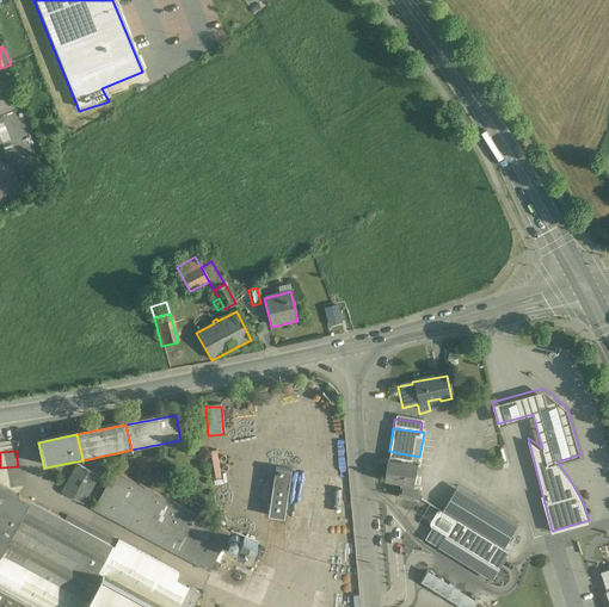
[(419,457),(389,451),(387,463),(386,463),(383,482),(399,484),(398,499),(417,501),(419,490),(412,489),(412,487),(417,487),(418,479),(413,479),(416,468),(418,468),(419,457)]
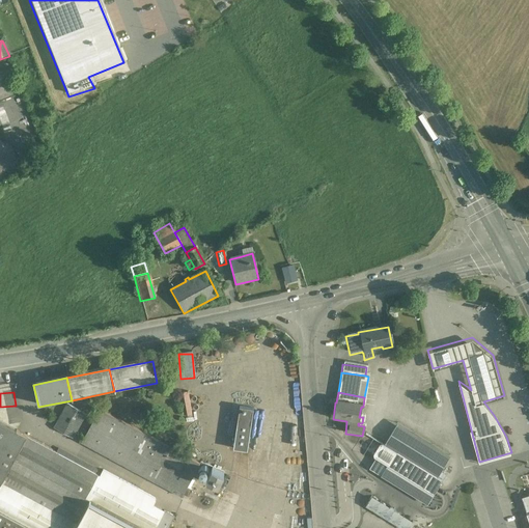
[(192,415),(204,414),(202,401),(191,404),(192,415)]
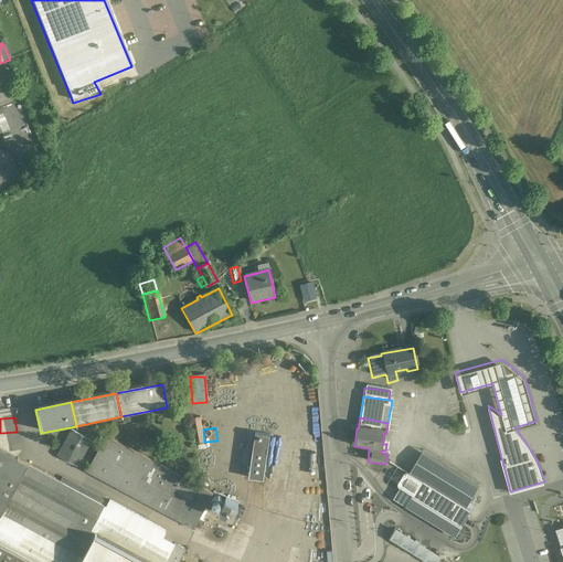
[(89,443),(70,433),(56,457),(76,468),(89,443)]
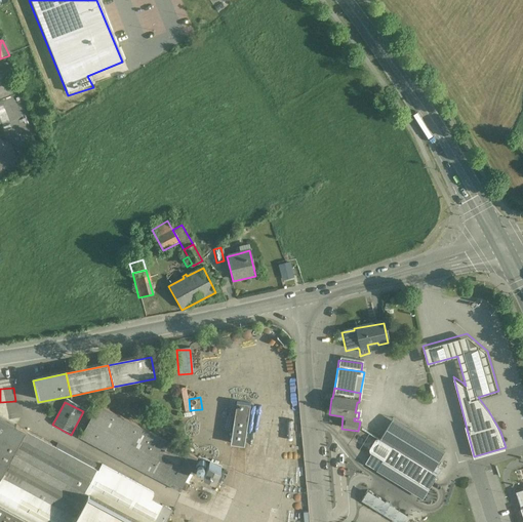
[(249,406),(235,404),(229,446),(243,448),(249,406)]
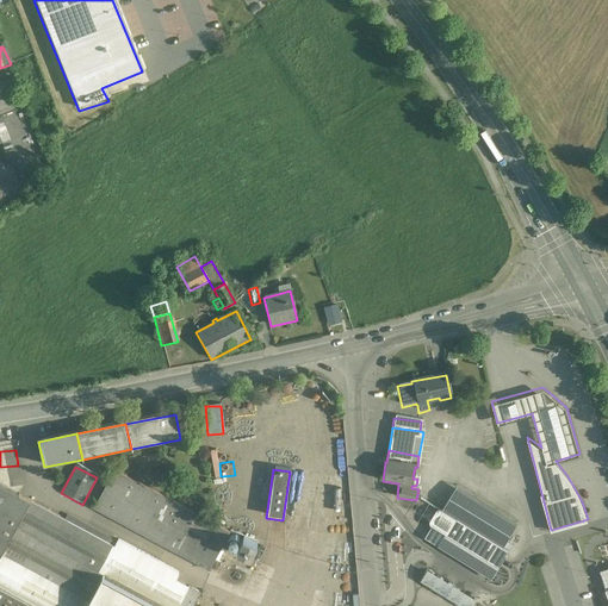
[(155,497),(113,473),(92,511),(135,533),(155,497)]
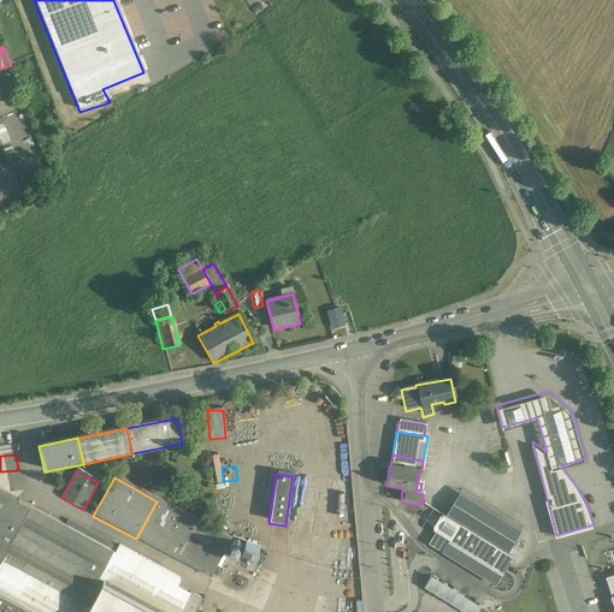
[(223,482),(223,497),(240,495),(238,482),(223,482)]
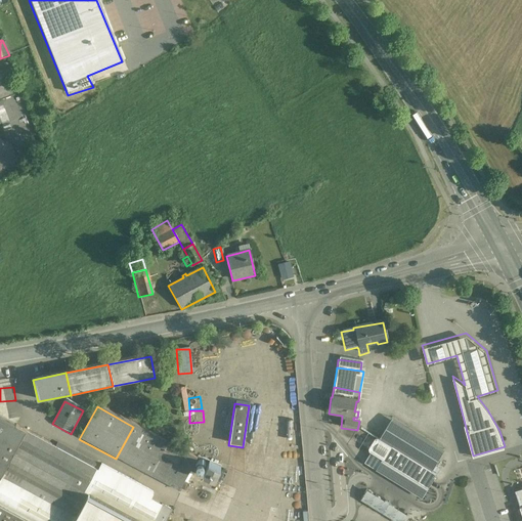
[(14,427),(0,419),(0,475),(24,432),(25,433),(25,432),(14,427)]
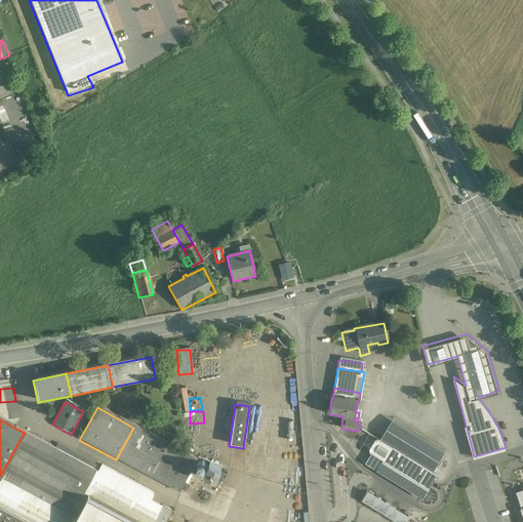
[(443,453),(391,420),(377,442),(389,449),(390,448),(431,474),(443,453)]
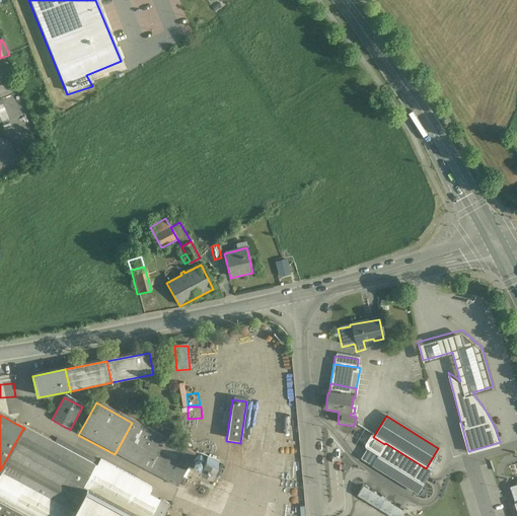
[(161,439),(132,423),(115,454),(144,470),(161,439)]
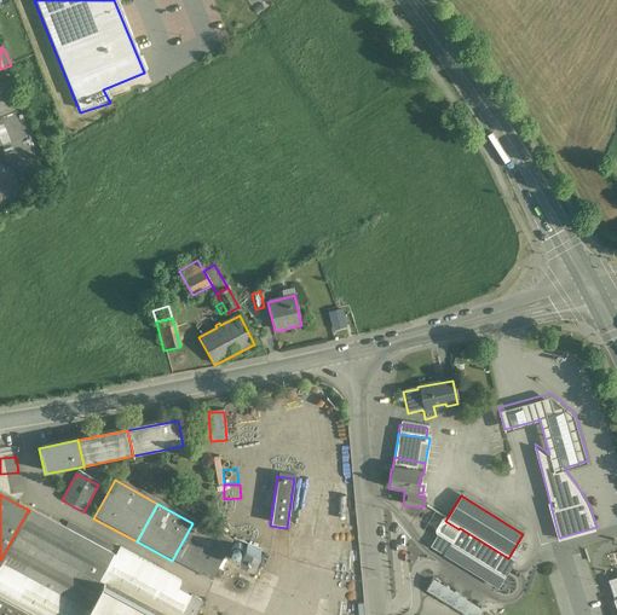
[(29,511),(28,510),(0,561),(0,598),(29,614),(87,614),(103,586),(155,614),(179,614),(182,611),(186,614),(196,614),(201,604),(177,591),(179,586),(178,582),(119,550),(114,557),(29,511)]
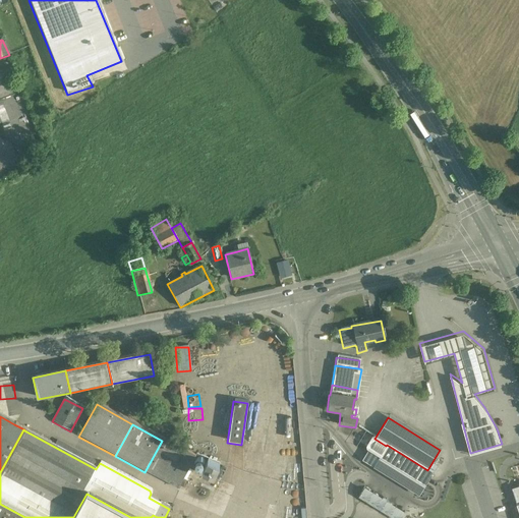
[(190,449),(198,448),(197,439),(190,440),(190,449)]
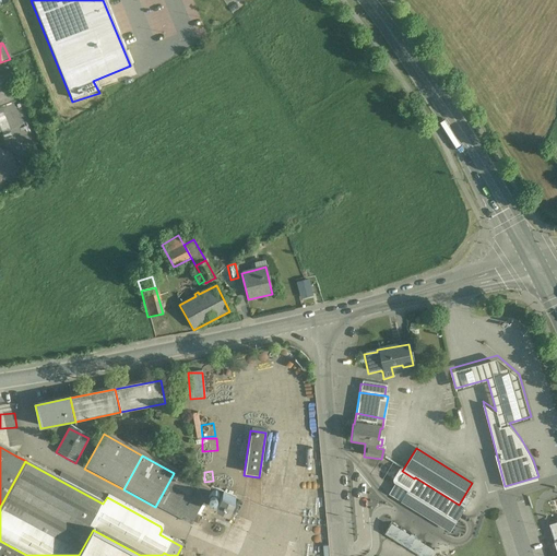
[(459,505),(415,477),(414,478),(402,471),(393,485),(406,493),(399,504),(449,534),(464,508),(459,505)]
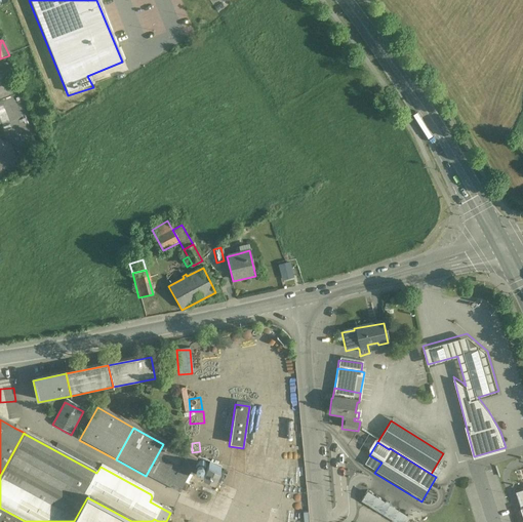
[(196,462),(163,444),(146,476),(177,493),(196,462)]
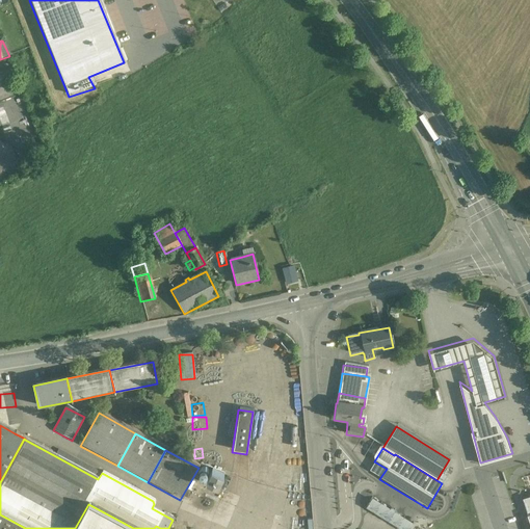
[(387,469),(374,461),(368,472),(379,479),(387,469)]
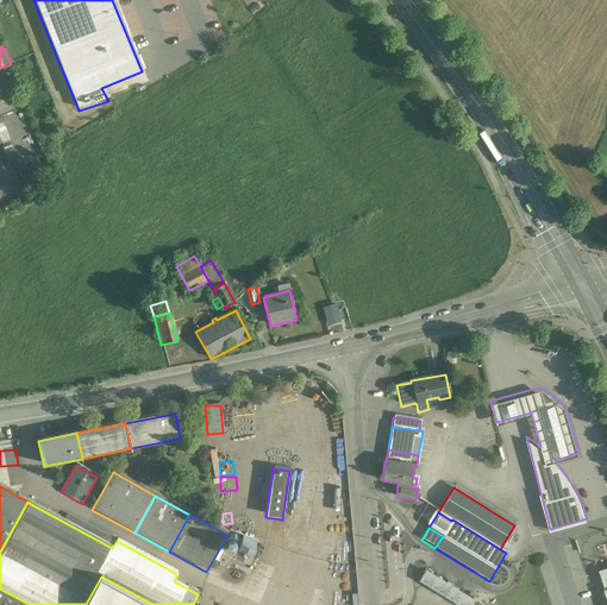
[(237,544),(237,542),(237,540),(236,539),(233,537),(231,536),(230,537),(227,539),(226,540),(226,542),(226,544),(227,547),(230,548),(232,548),(233,548),(236,547),(237,544)]
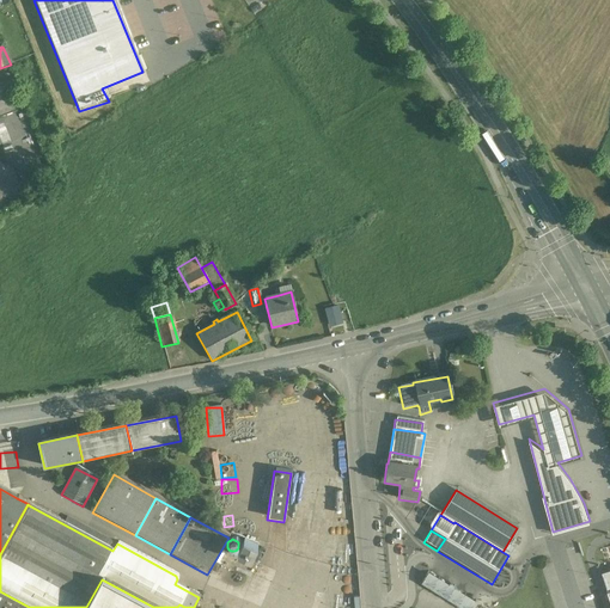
[(256,548),(243,542),(237,556),(250,562),(256,548)]
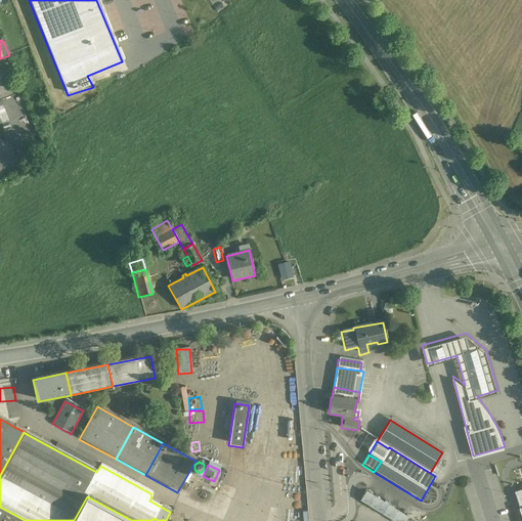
[(366,491),(359,503),(391,520),(403,520),(407,515),(366,491)]
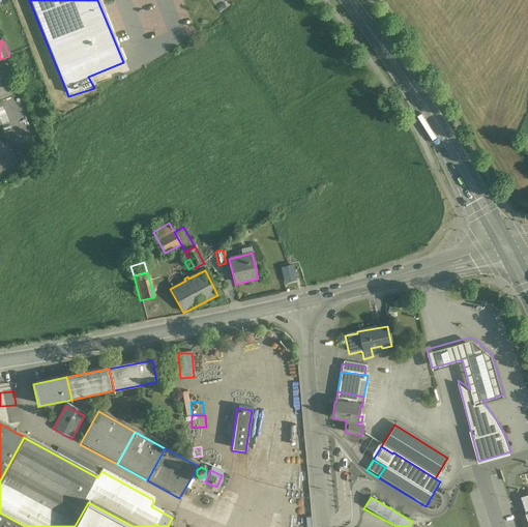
[(133,526),(88,502),(75,526),(159,526),(155,524),(153,526),(133,526)]
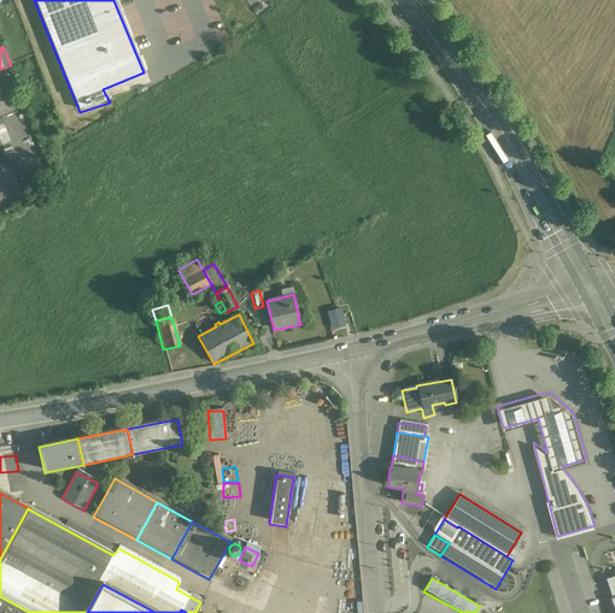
[(29,612),(0,596),(0,612),(29,612)]
